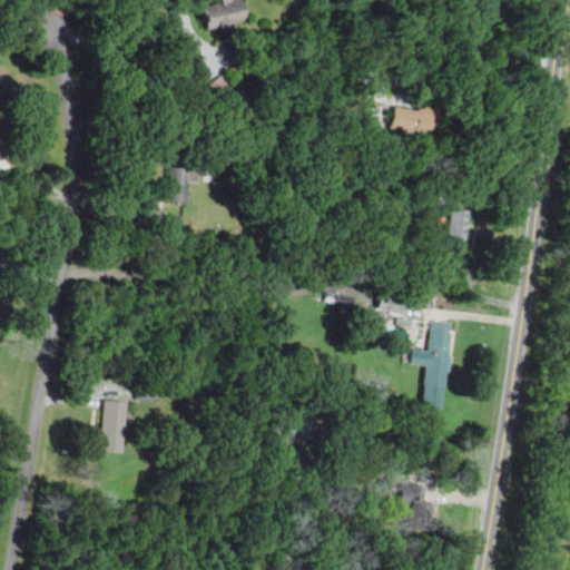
[(246,23),(242,0),(202,0),(208,30),(246,23)]
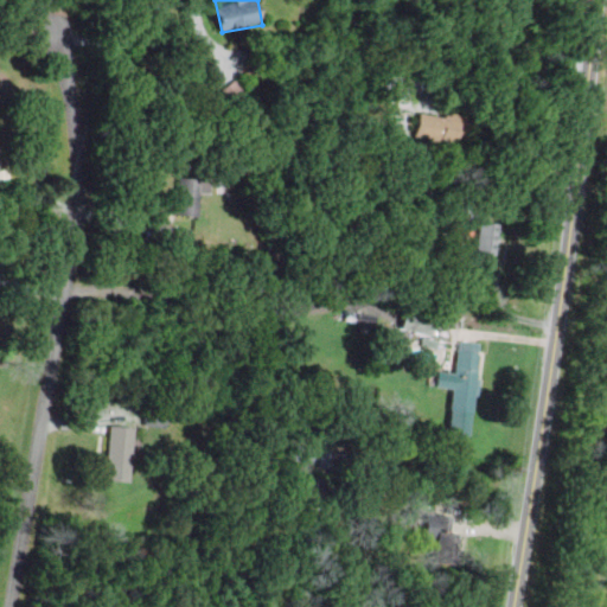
[(457,116),(416,116),(416,142),(457,142),(457,116)]
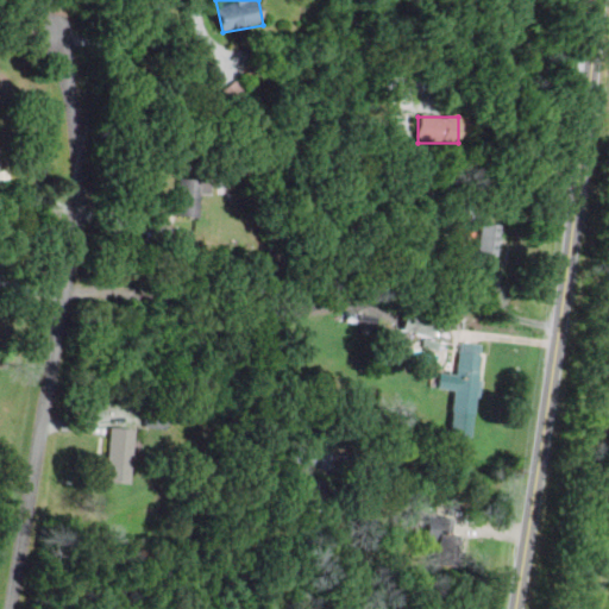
[(211,181),(175,177),(173,215),(198,218),(200,193),(209,194),(211,181)]
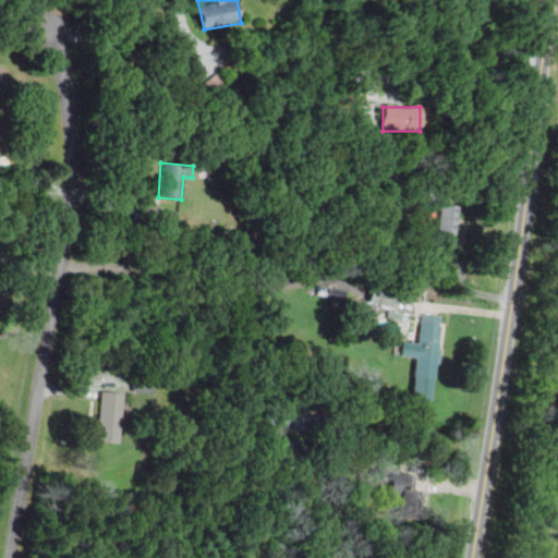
[(452,234),(459,208),(439,204),(433,230),(452,234)]
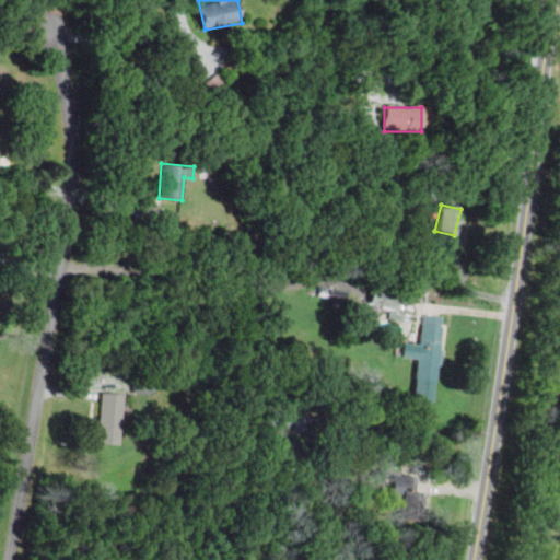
[(404,313),(385,310),(381,331),(403,336),(405,323),(401,323),(404,313)]
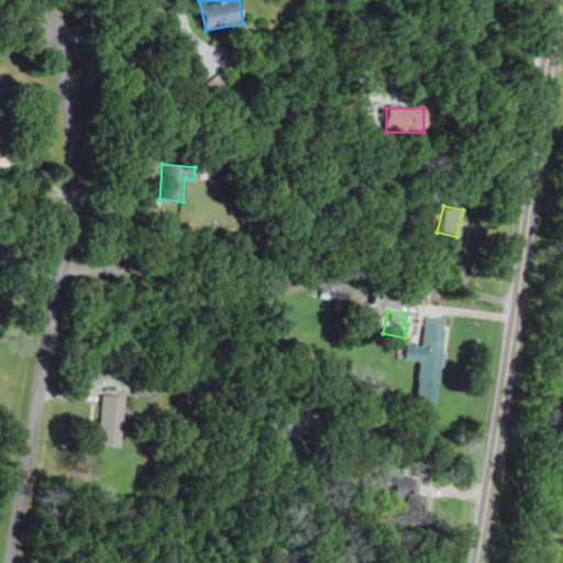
[(438,383),(445,329),(424,326),(417,381),(438,383)]
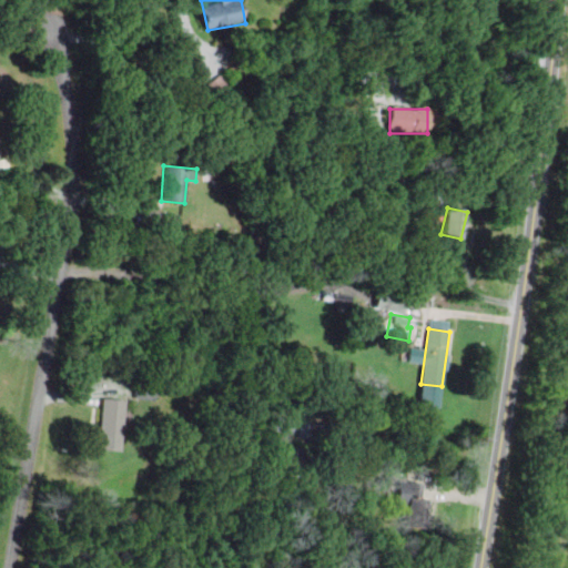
[(156,387),(138,383),(134,396),(153,402),(156,387)]
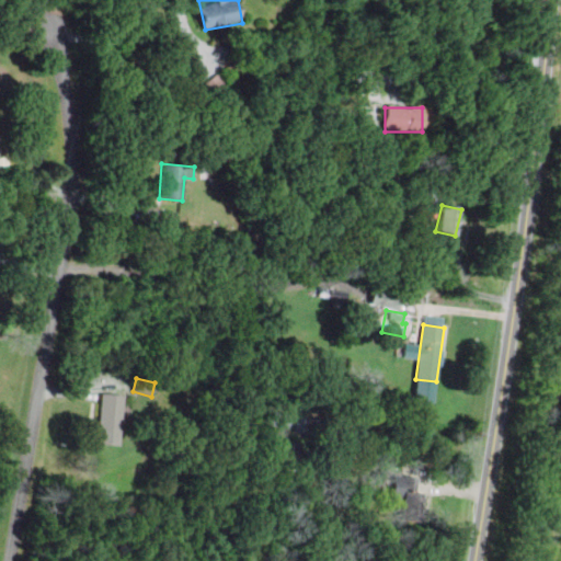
[(121,446),(123,396),(100,395),(98,445),(121,446)]
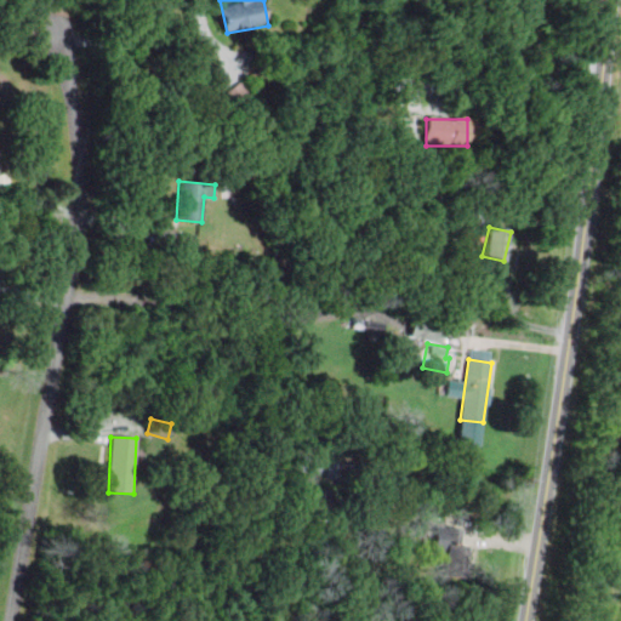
[(459,531),(437,527),(431,553),(444,557),(439,574),(465,581),(473,548),(456,545),(459,531)]
